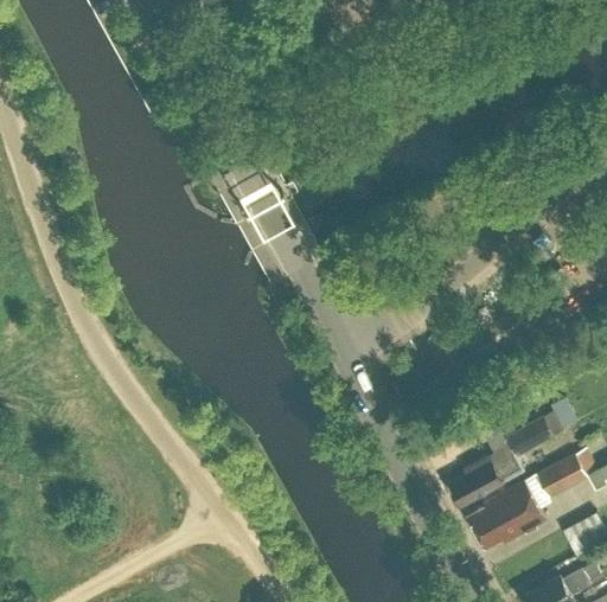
[(555,436),(544,417),(505,440),(510,449),(497,456),(496,454),(490,458),(489,456),(467,468),(466,473),(467,475),(451,484),(464,507),(505,484),(504,484),(525,472),(517,458),(555,436)]
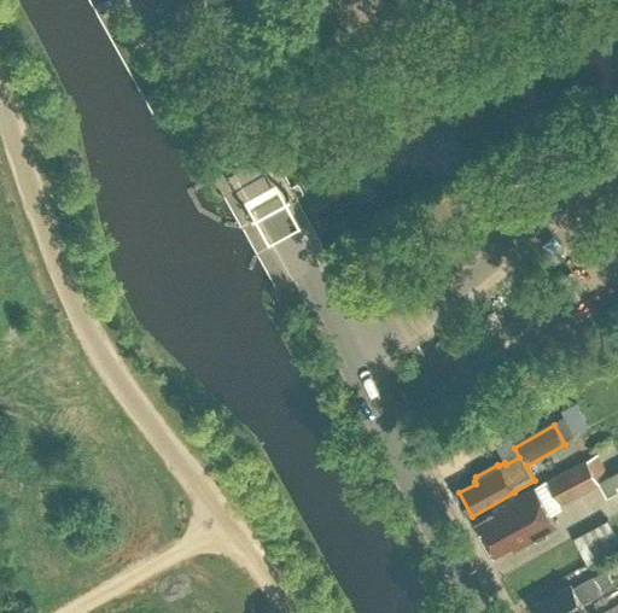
[(587,462),(547,484),(559,508),(599,486),(610,480),(598,457),(587,462)]
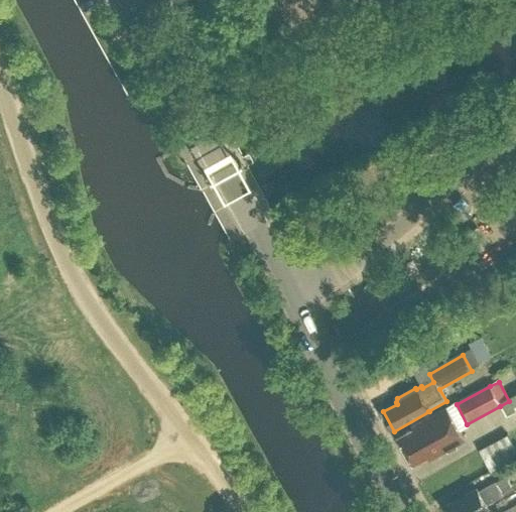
[(398,439),(413,467),(427,459),(429,462),(465,441),(446,409),(411,428),(412,431),(398,439)]
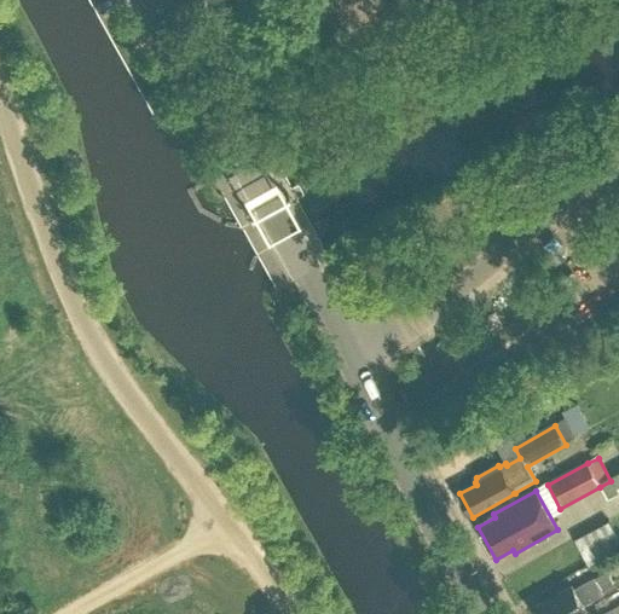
[(574,540),(585,563),(618,546),(608,523),(574,540)]
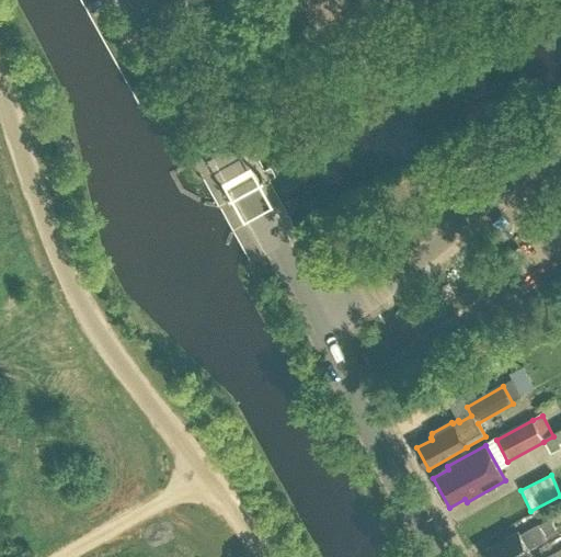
[(518,534),(484,553),(487,556),(530,556),(528,552),(547,542),(558,535),(549,521),(538,526),(521,537),(518,534)]
